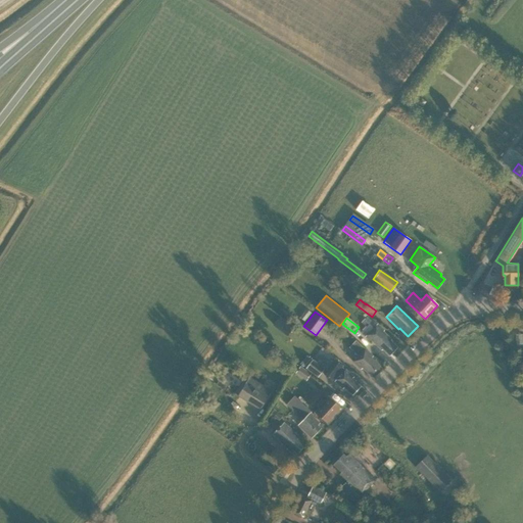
[(382,349),(389,355),(397,347),(390,340),(391,339),(383,331),(384,330),(377,324),(365,336),(371,342),(372,341),(381,350),(382,349)]
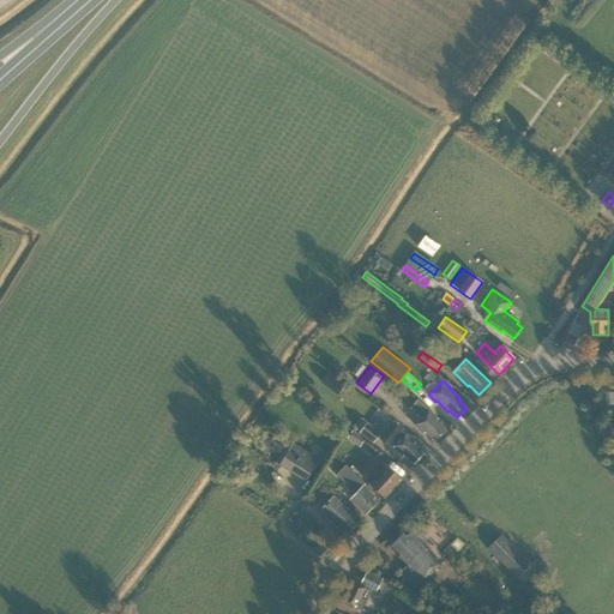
[(438,417),(428,409),(417,399),(409,408),(420,417),(414,425),(423,433),(426,432),(435,440),(446,429),(435,420),(438,417)]
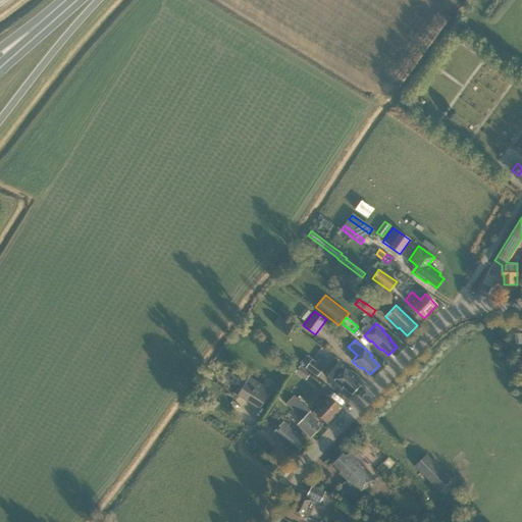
[(306,355),(300,363),(305,367),(311,359),(306,355)]
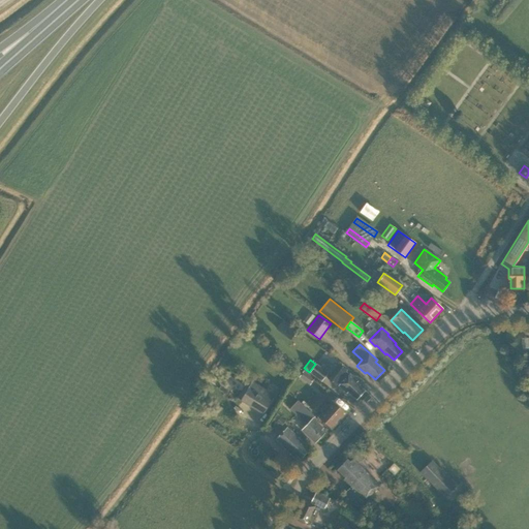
[(286,363),(282,370),(293,377),(298,370),(293,368),(286,363)]
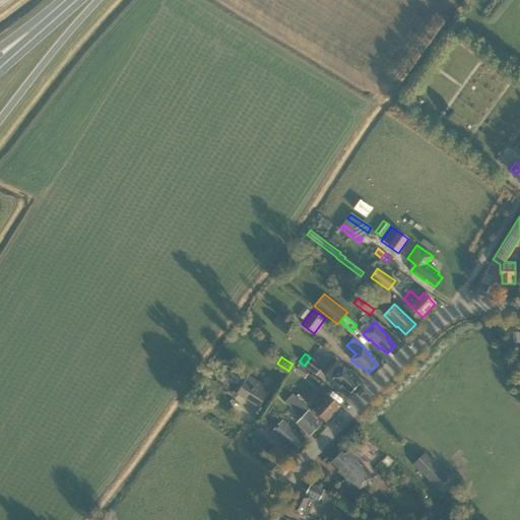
[(304,366),(315,375),(322,367),(311,358),(310,358),(304,366)]
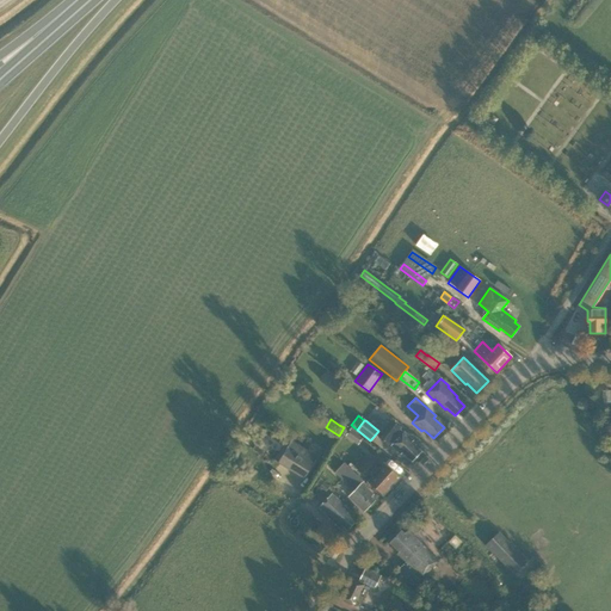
[(402,452),(412,461),(420,451),(411,442),(413,440),(394,423),(386,432),(395,440),(390,445),(400,454),(402,452)]
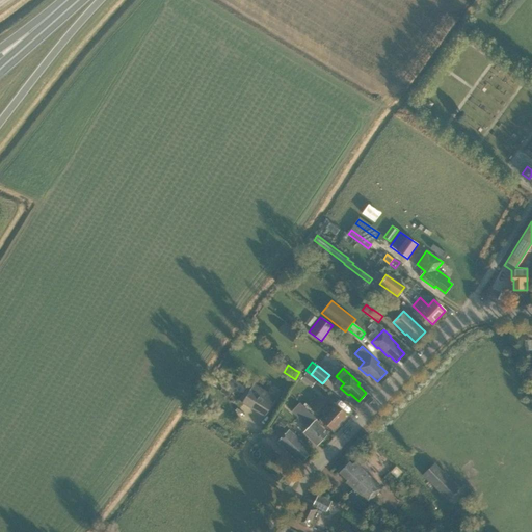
[(307,382),(311,376),(306,373),(300,379),(307,382)]
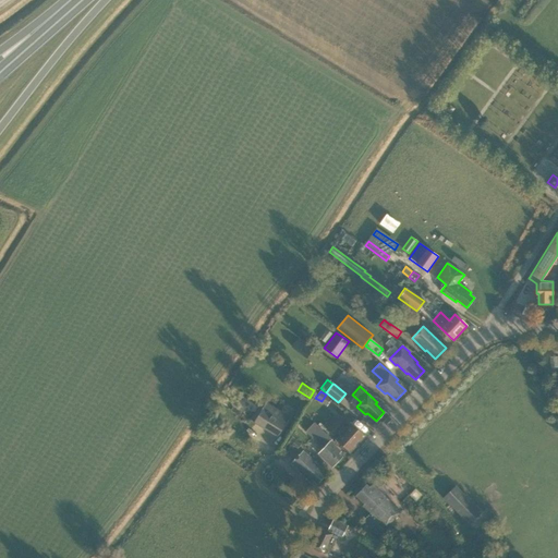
[(271,408),(266,403),(263,409),(262,408),(254,422),(277,437),(286,423),(289,416),(273,407),(271,408)]
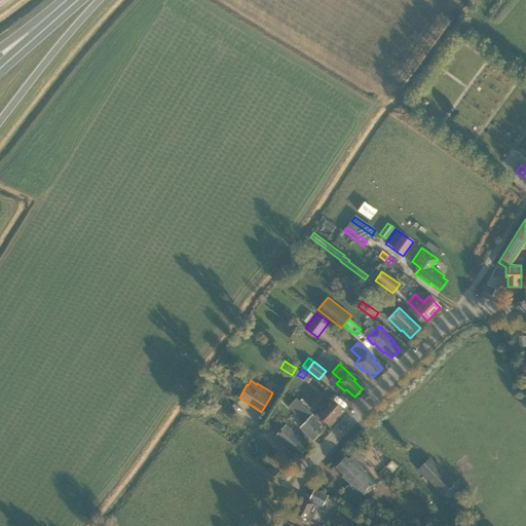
[(230,386),(223,382),(222,381),(218,386),(225,392),(230,386)]
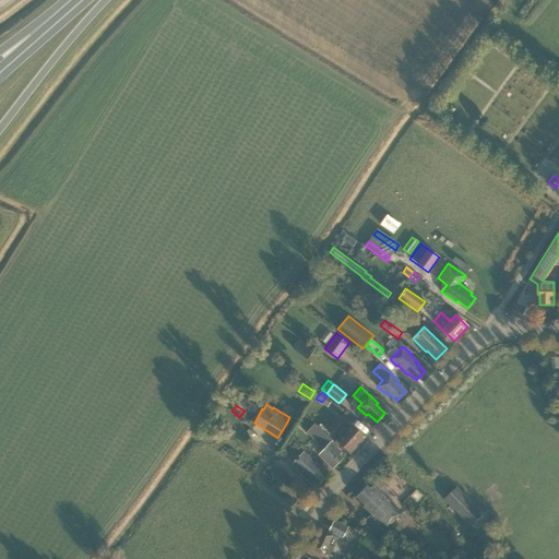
[(365,437),(355,428),(351,425),(348,428),(337,418),(326,430),(337,440),(336,440),(349,453),(365,437)]
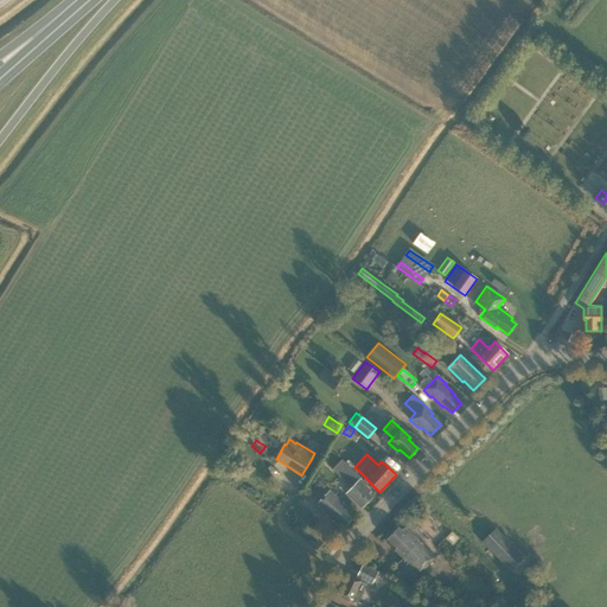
[(332,470),(339,475),(342,474),(349,466),(342,460),(332,470)]
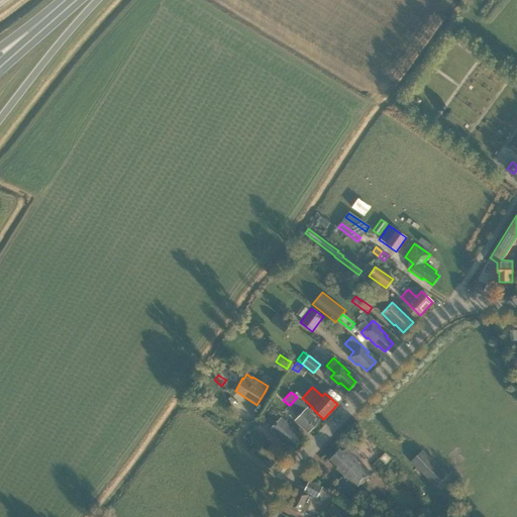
[(289,405),(289,406),(299,415),(295,420),(305,429),(307,427),(310,430),(317,423),(314,420),(316,418),(306,409),(307,407),(297,397),(291,404),(289,405)]
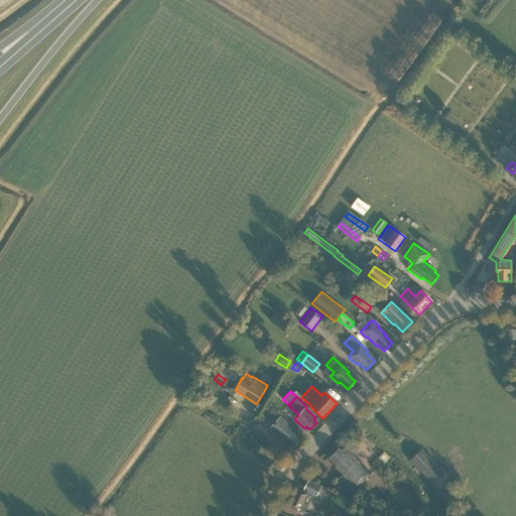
[(259,413),(264,417),(268,411),(273,416),(278,411),(272,405),(267,402),(259,413)]
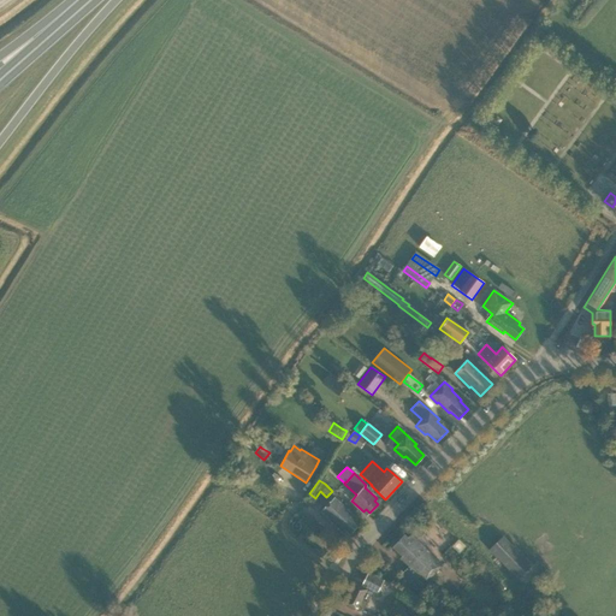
[(321,511),(331,521),(343,533),(345,531),(350,534),(357,525),(354,521),(356,519),(333,498),(321,511)]
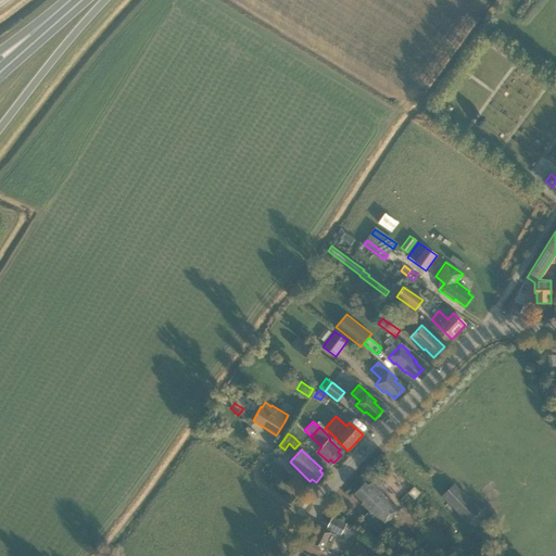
[(368,485),(365,482),(354,493),(363,502),(361,504),(369,512),(367,513),(382,527),(399,509),(370,482),(368,485)]
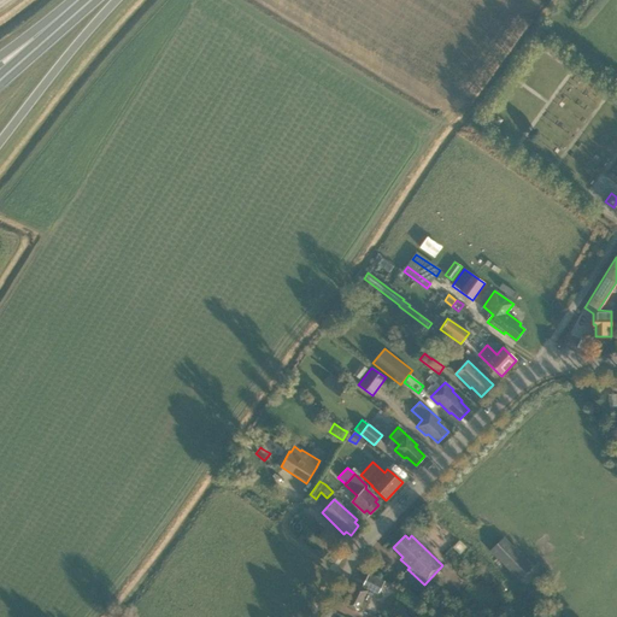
[(489,550),(518,580),(533,565),(504,536),(489,550)]
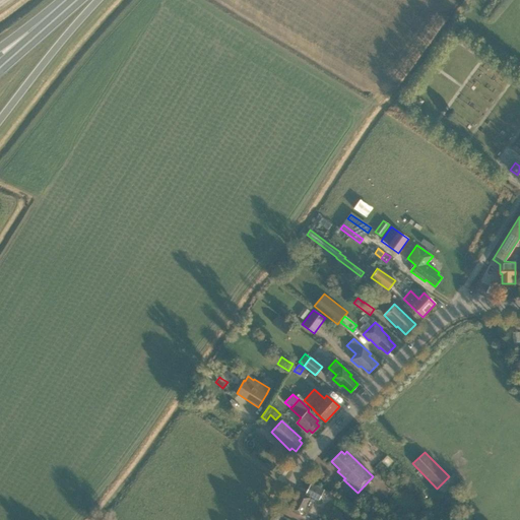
[(291,509),(307,516),(314,500),(318,502),(324,490),(311,483),(305,495),(300,493),(291,509)]
